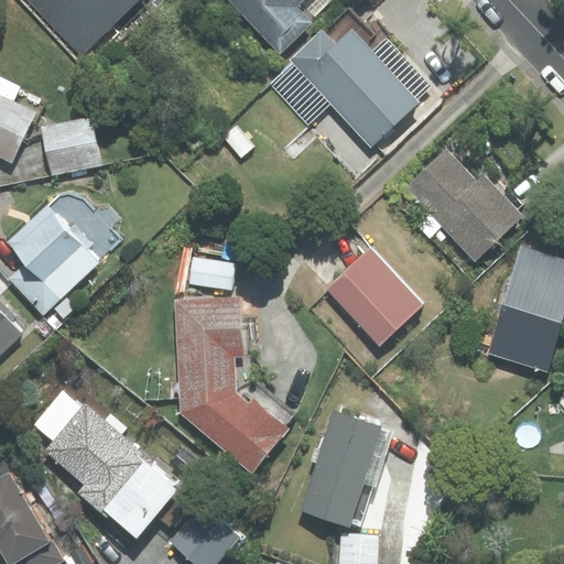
[(28,0),(85,57),(143,0),(28,0)]
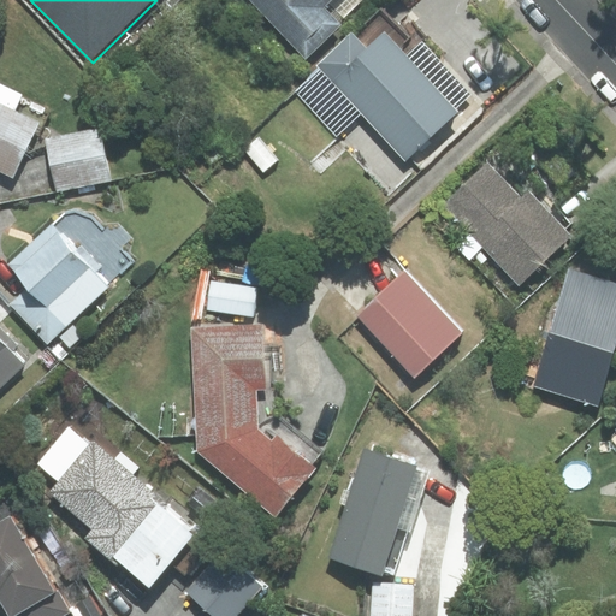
[(252,0),(308,57),(341,25),(323,6),(329,0),(252,0)]
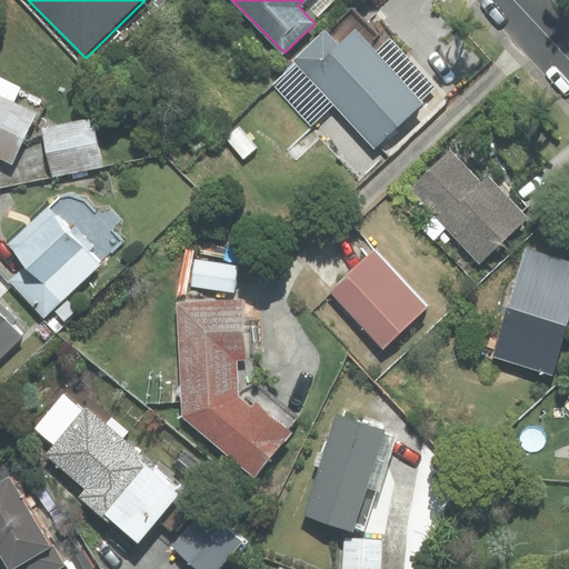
[(311,126),(335,103),(375,146),(436,89),(388,37),(392,33),(378,17),(367,27),(350,9),(296,60),(298,63),(273,86),(311,126)]
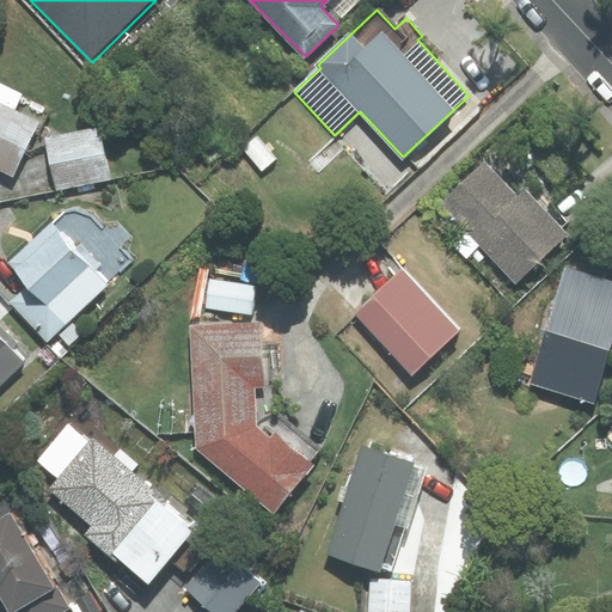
[(0,166),(12,173),(36,123),(13,111),(22,93),(0,83),(0,166)]
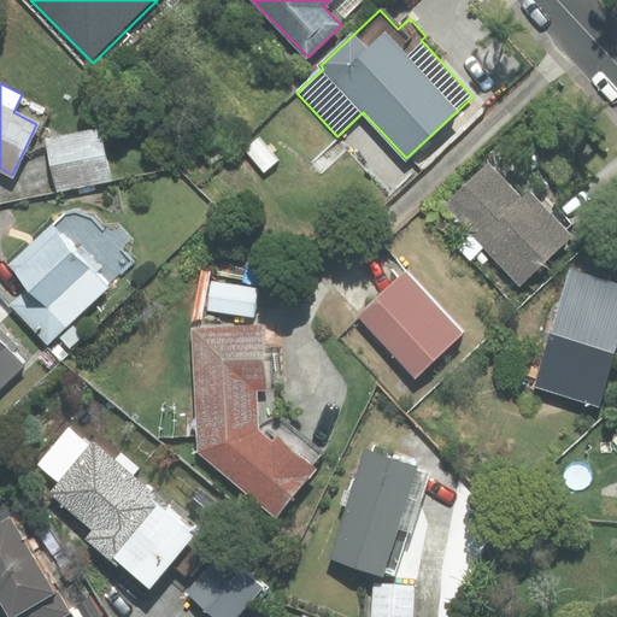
[(100,129),(47,140),(58,191),(110,180),(100,129)]
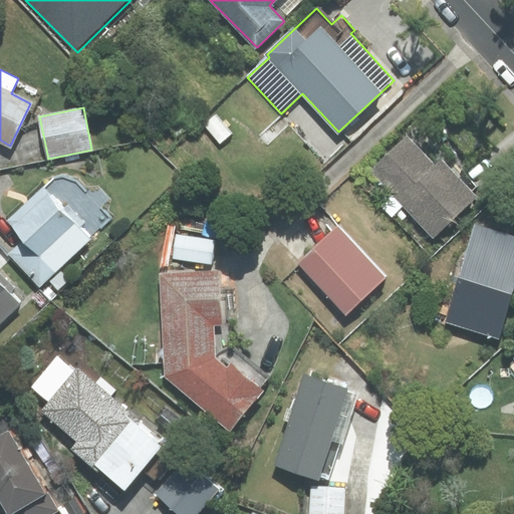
[(435,167),(407,137),(369,171),(433,238),(477,197),(442,160),(435,167)]
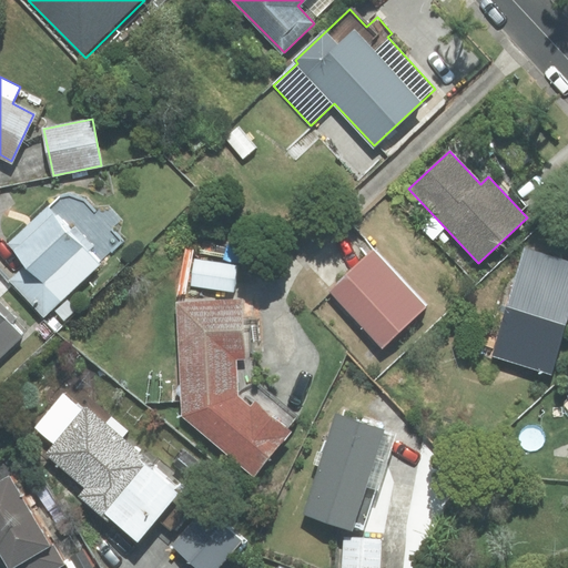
[(94,211),(83,200),(70,195),(59,200),(12,244),(31,264),(14,281),(44,312),(119,241),(110,232),(122,220),(110,206),(94,211)]
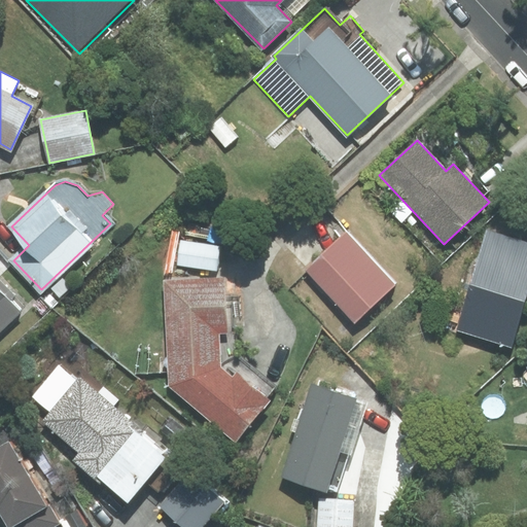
[(512,346),(526,295),(526,242),(488,231),(458,329),(512,346)]
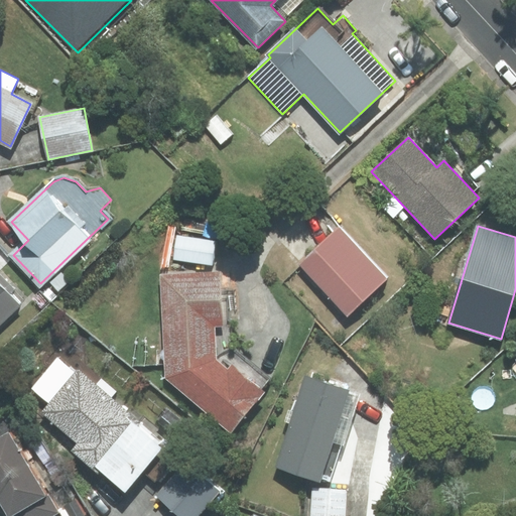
[(339,228),(301,263),(349,312),(386,278),(339,228)]
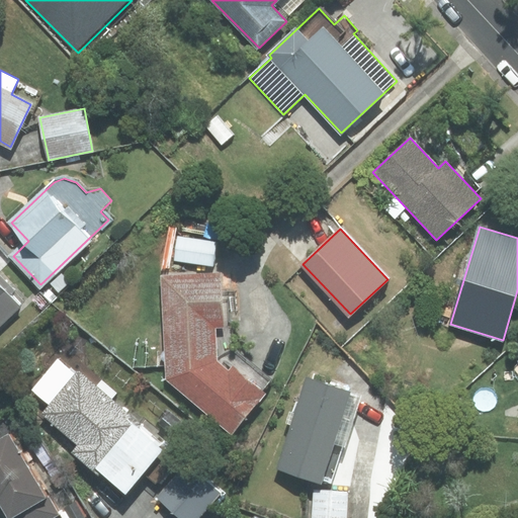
[(216,242),(177,236),(174,261),(212,266),(216,242)]
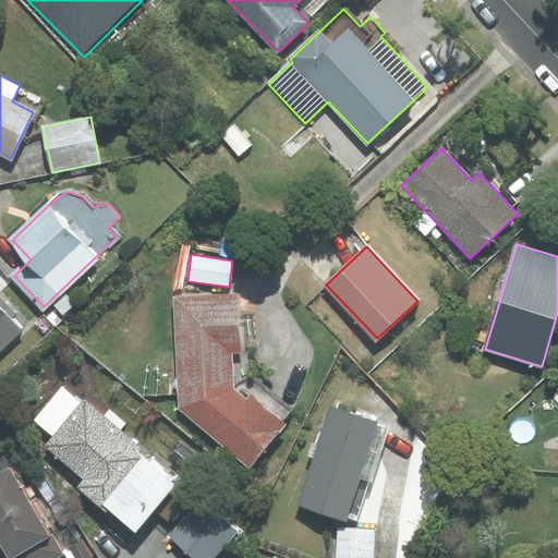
[(177,301),(180,409),(253,381),(251,322),(235,322),(235,299),(177,301)]
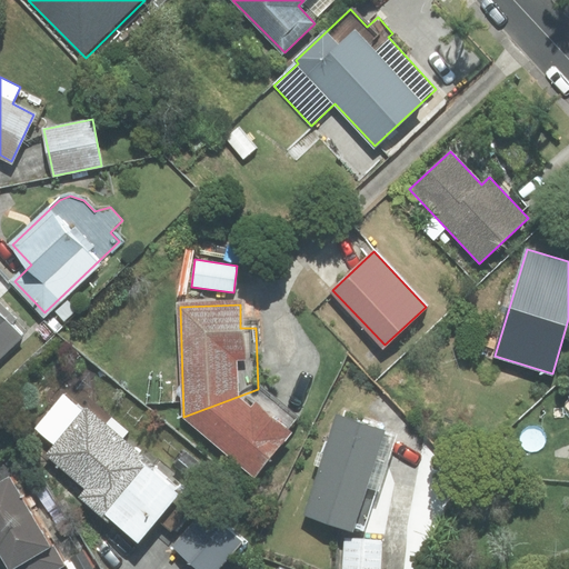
[(0,312),(0,356),(22,337),(0,312)]
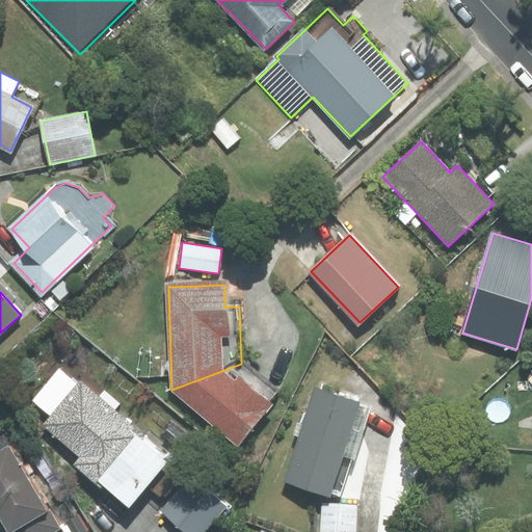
[(241,364),(171,390),(238,444),(271,403),(268,401),(275,392),(241,364)]
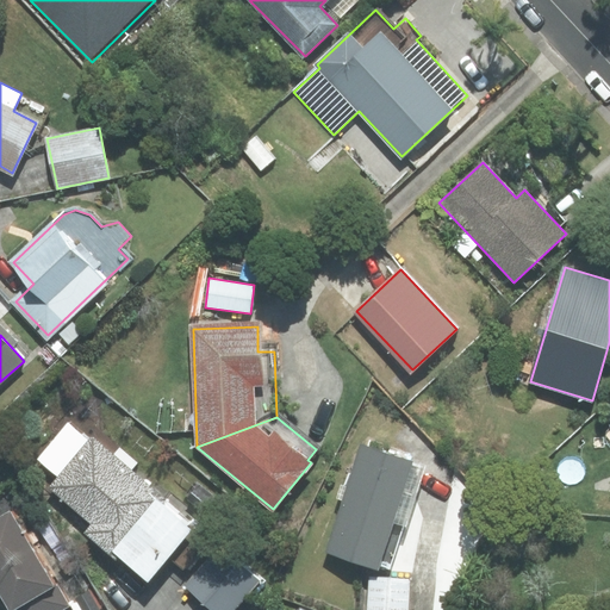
[(86,533),(117,559),(119,555),(148,580),(190,530),(159,505),(165,498),(92,437),(89,441),(68,423),(37,459),(58,477),(49,487),(93,524),(86,533)]
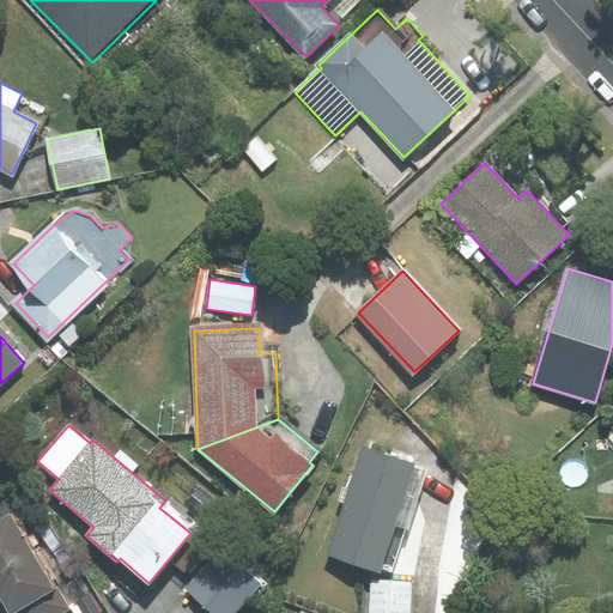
[(413,468),(414,463),(363,448),(328,554),(378,571),(381,566),(392,570),(424,472),(413,468)]
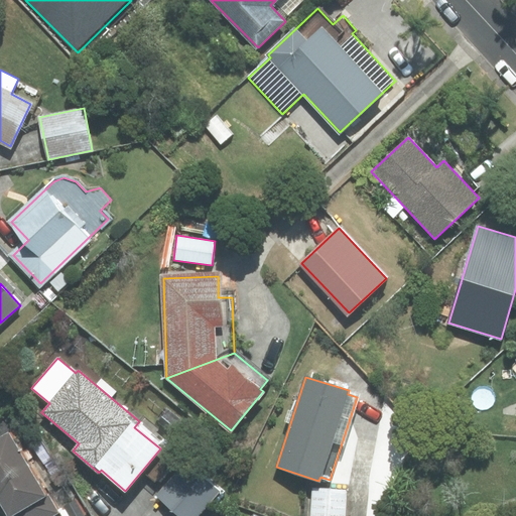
[(8,433),(0,438),(0,497),(11,515),(50,515),(56,512),(8,433)]
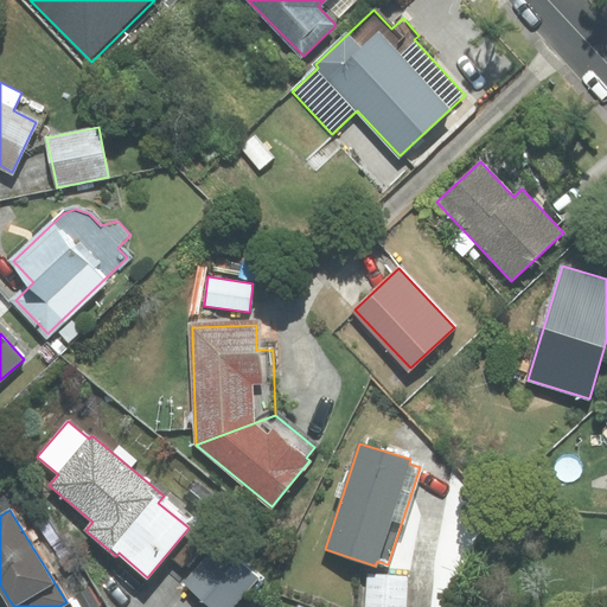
[(219,543),(184,582),(212,606),(232,606),(259,579),(219,543)]
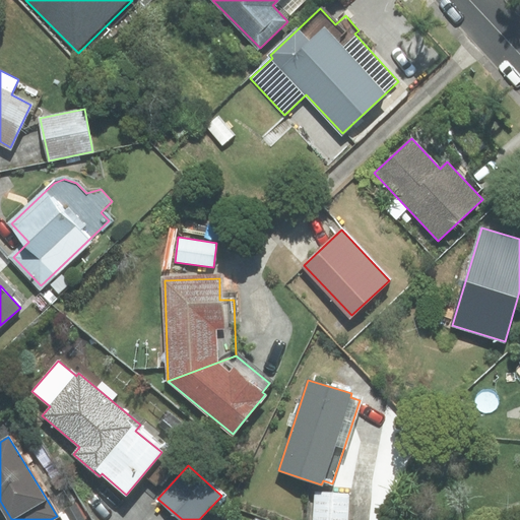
[(346,519),(348,494),(315,492),(313,519),(346,519)]
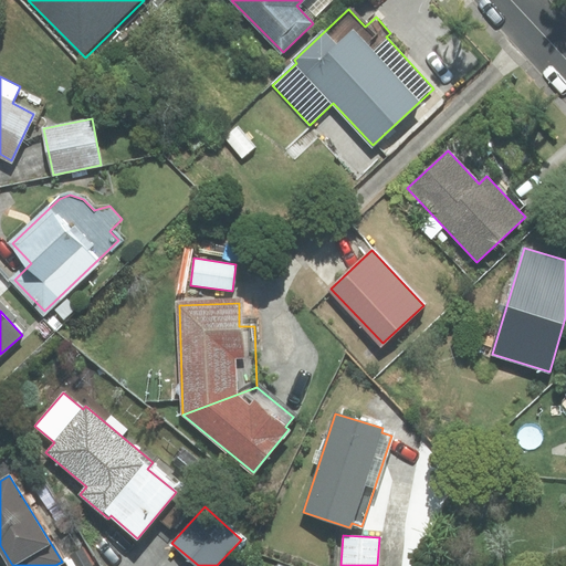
All buildings are outlined.
